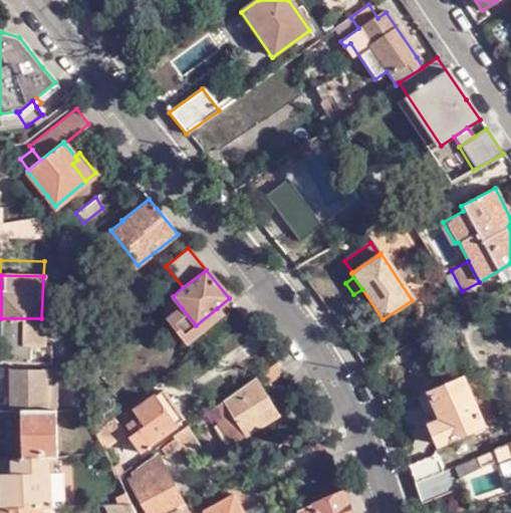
[(196,325),(182,308),(168,319),(187,343),(222,315),(217,308),(196,325)]
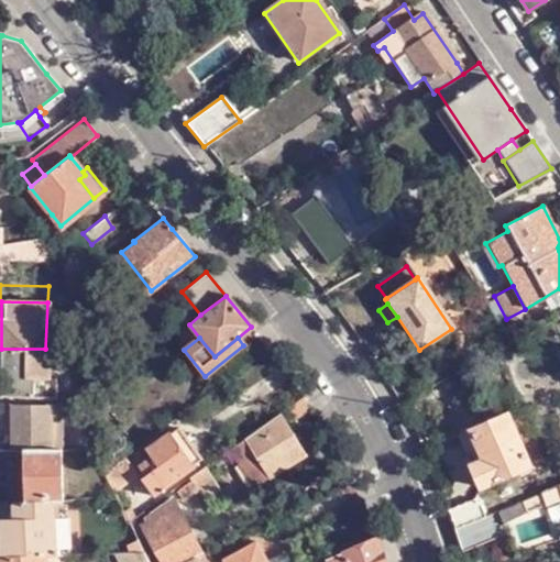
[(45,360),(45,349),(1,349),(0,376),(3,376),(17,377),(17,395),(43,396),(44,376),(45,360)]
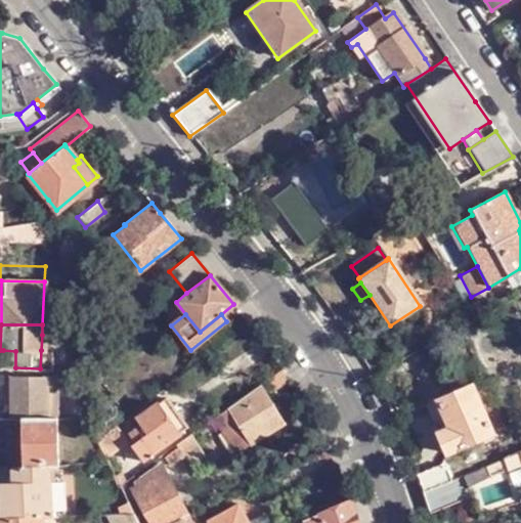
[(68,336),(42,335),(41,350),(52,351),(52,368),(69,368),(68,336)]
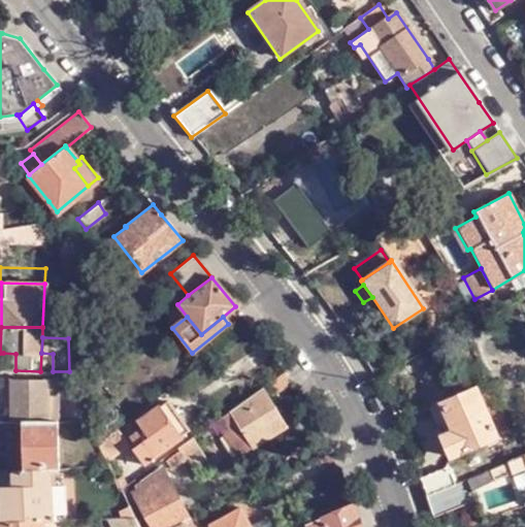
[(15,354),(3,353),(1,370),(15,370),(15,354)]
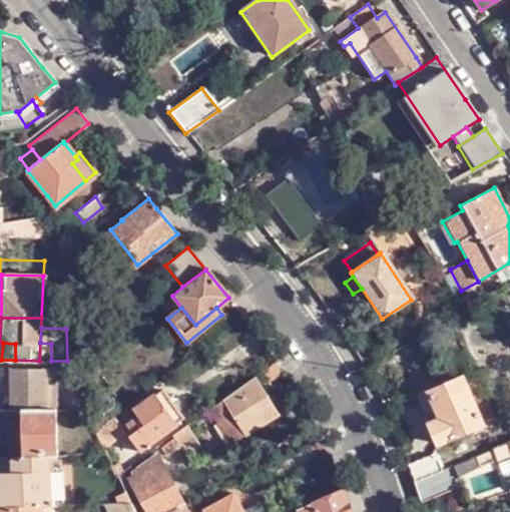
[(51,344),(40,343),(39,361),(51,361),(51,344)]
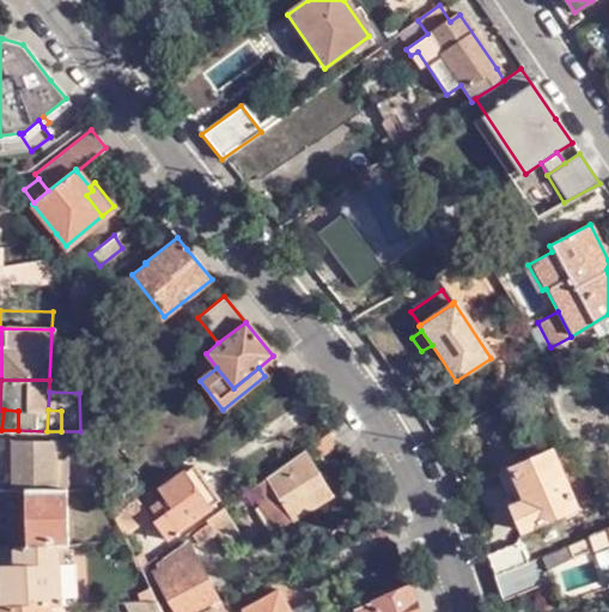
[(11,438),(10,489),(23,489),(52,489),(52,438),(11,438)]
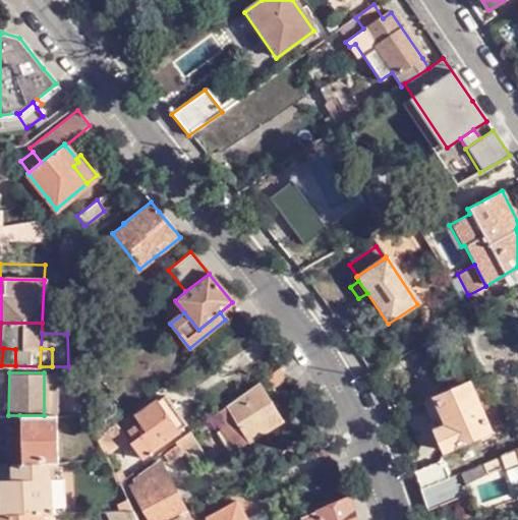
[(54,372),(44,372),(44,415),(54,415),(54,372)]
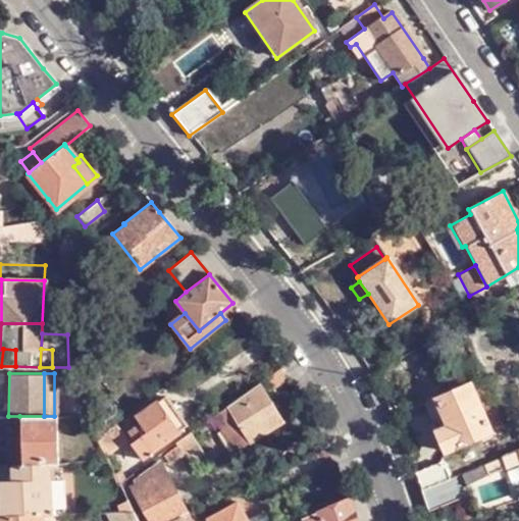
[(282,421),(259,382),(225,406),(248,443),(282,421)]
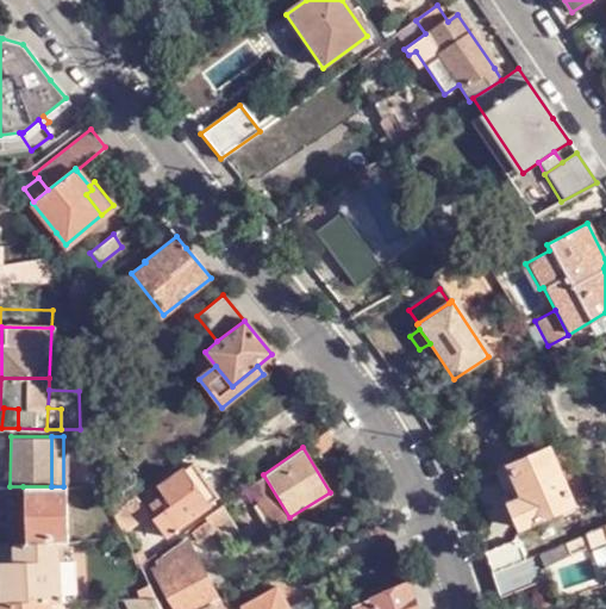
[(518,528),(569,504),(547,449),(495,472),(508,504),(507,504),(518,528)]
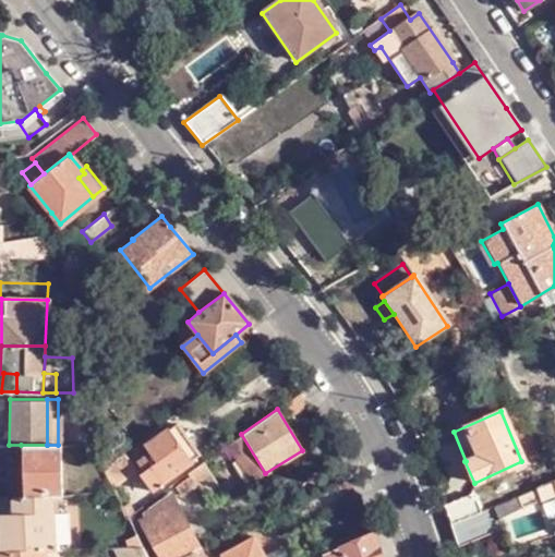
[(142,444),(153,461),(139,474),(149,492),(189,463),(188,462),(197,456),(176,423),(166,431),(165,428),(142,444)]
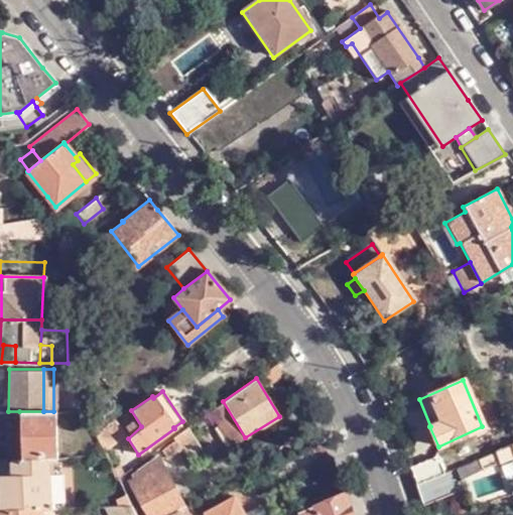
[(245,437),(223,401),(211,410),(233,445),(245,437)]
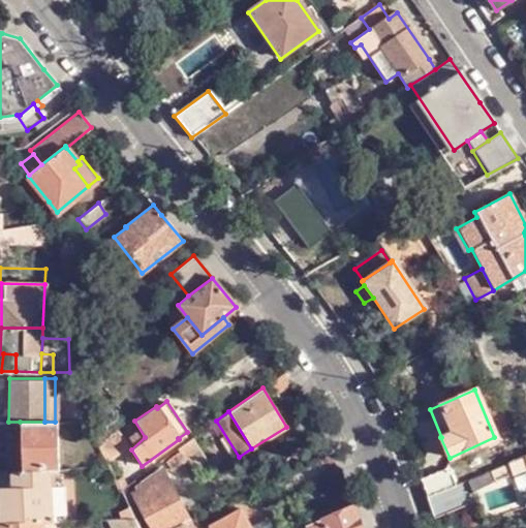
[(57,449),(56,422),(55,422),(44,422),(20,422),(22,472),(50,470),(58,470),(57,455),(62,455),(62,448),(57,449)]
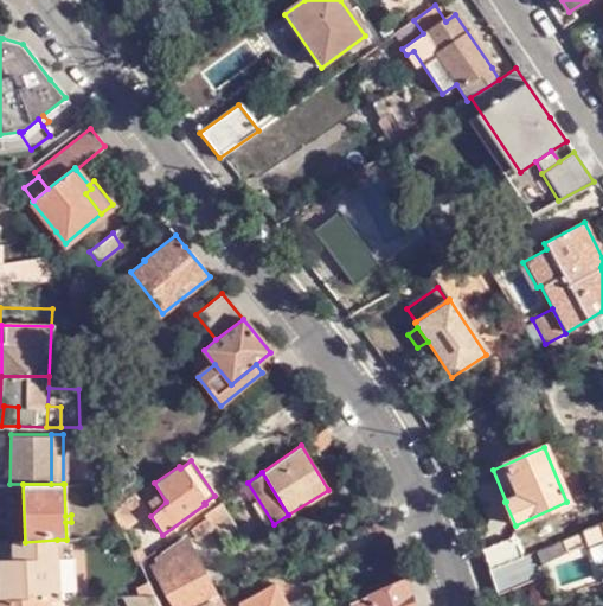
[(107,501),(98,484),(88,484),(96,505),(107,501)]
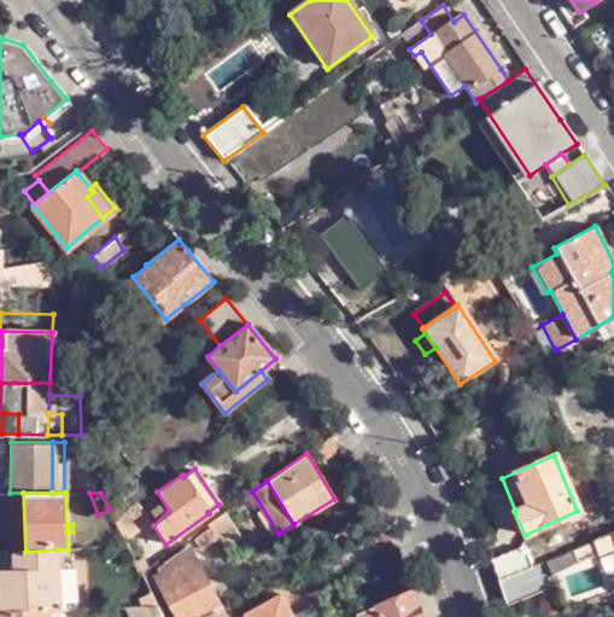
[(151,521),(136,499),(111,517),(123,542),(151,521)]
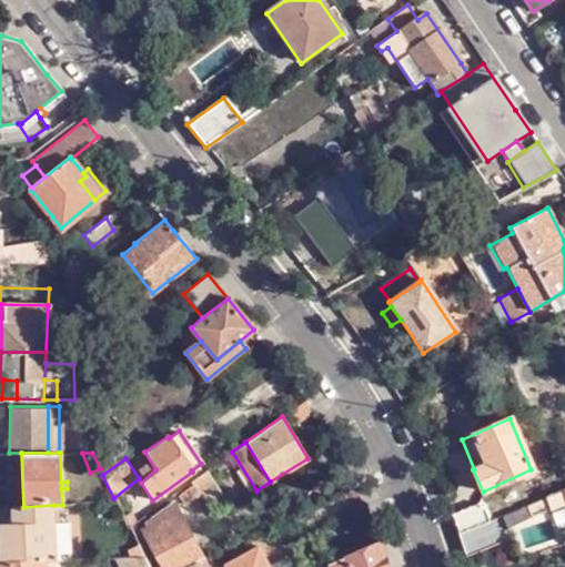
[(189,483),(197,494),(217,481),(209,469),(197,478),(189,483)]
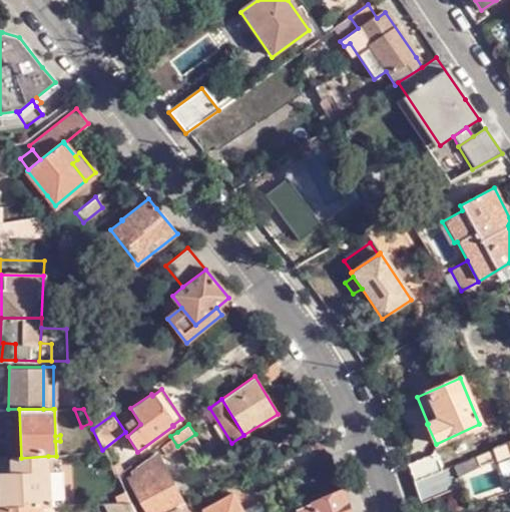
[(170,436),(157,446),(164,454),(177,446),(170,436)]
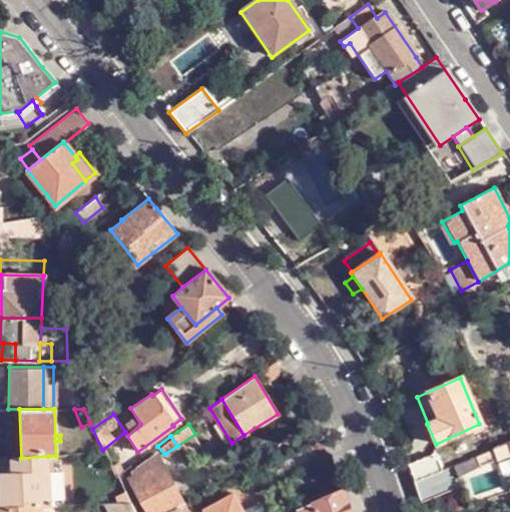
[(509,441),(490,450),(453,466),(456,477),(509,454),(509,441)]
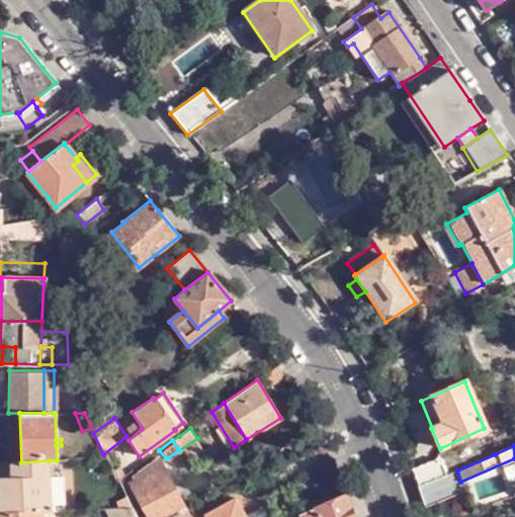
[(414,477),(417,487),(445,476),(437,457),(411,469),(414,477)]
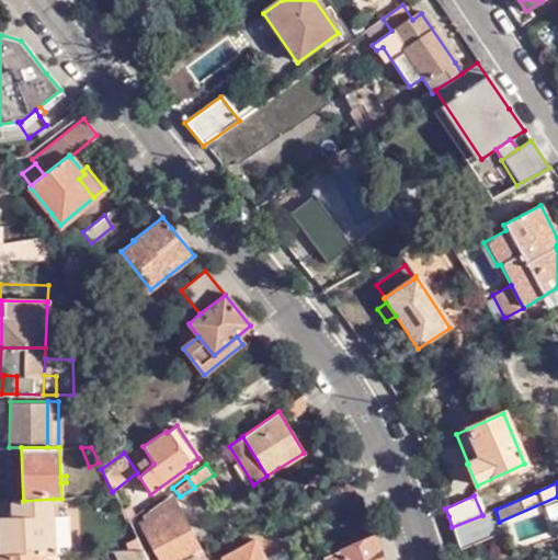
[(139,524),(158,559),(192,559),(201,556),(170,498),(144,516),(146,521),(139,524)]
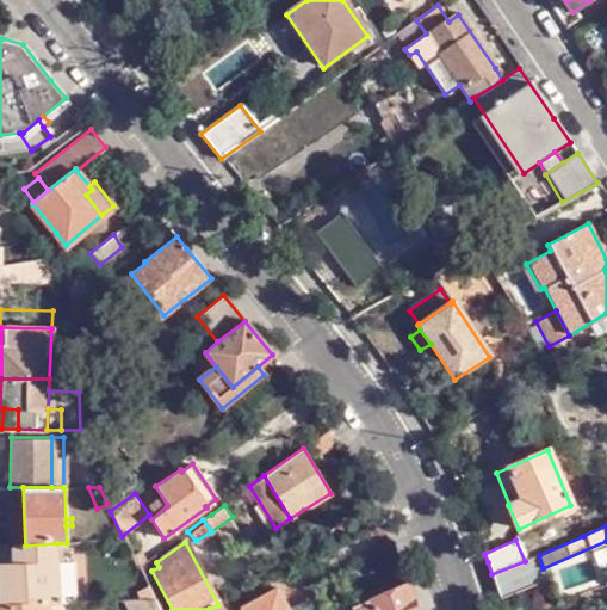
[(0,604),(60,603),(57,543),(25,546),(25,564),(0,564),(0,604)]
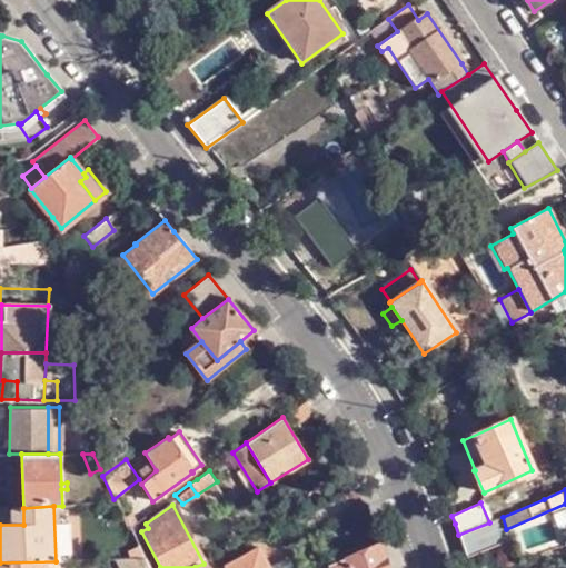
[(462,546),(465,558),(496,546),(509,539),(506,529),(503,517),(489,522),(458,535),(462,546)]
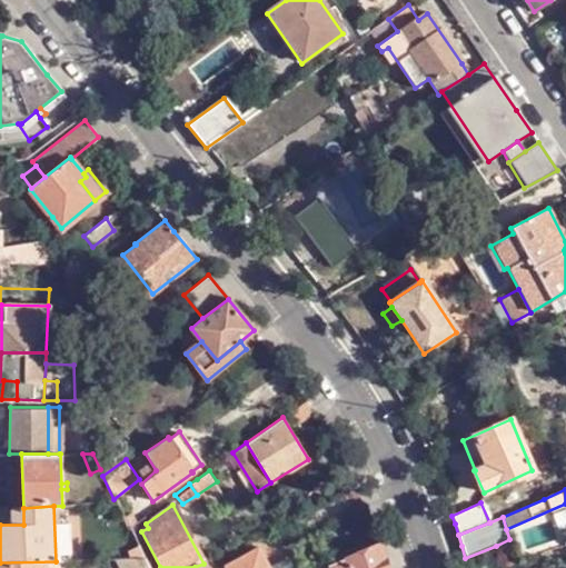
[(144,559),(131,530),(120,535),(130,560),(144,559)]
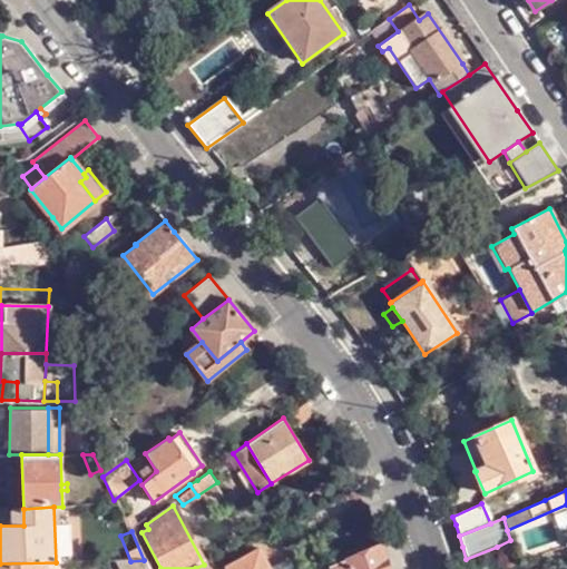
[(510,540),(497,547),(506,568),(515,568),(520,568),(510,540)]
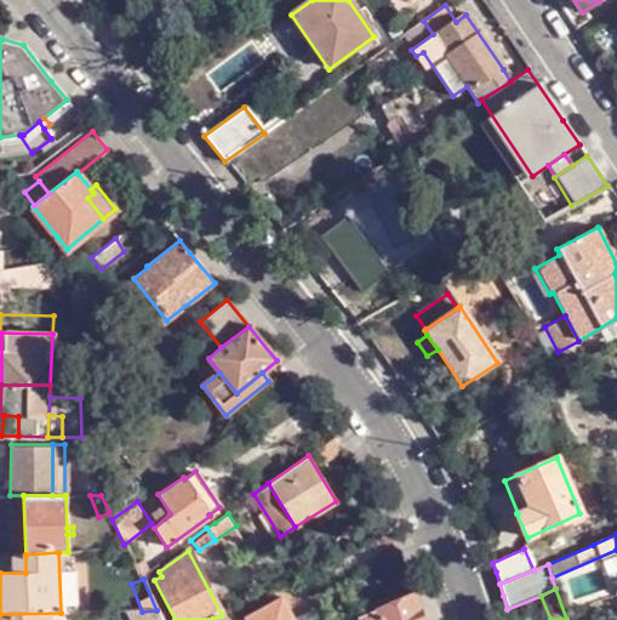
[(423,619),(415,593),(377,609),(378,610),(381,619),(423,619)]
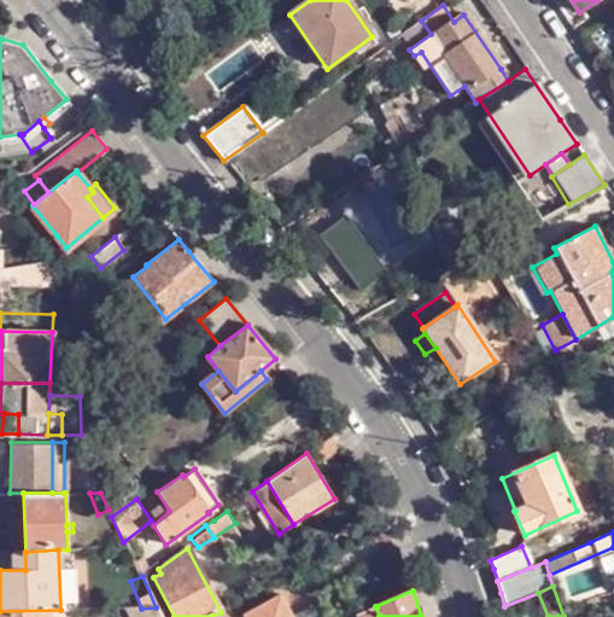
[(292,616),(280,595),(243,616),(292,616)]
